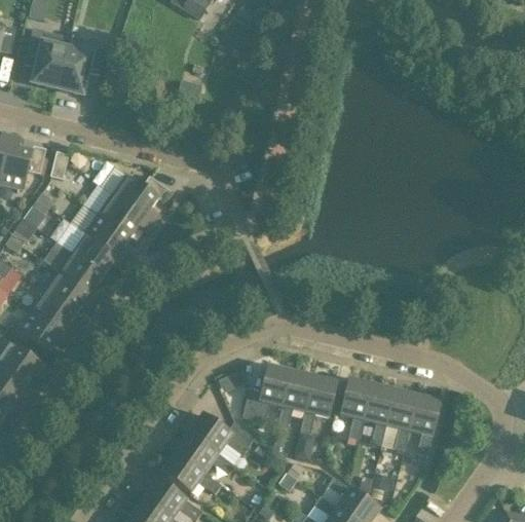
[(42,20),(47,0),(33,0),(29,16),(42,20)]
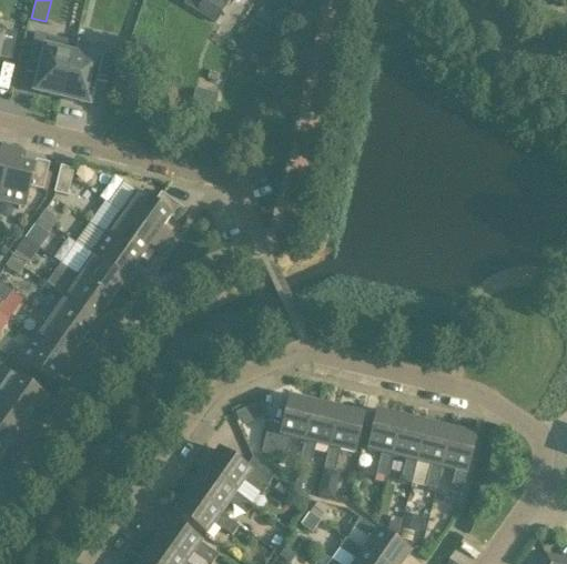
[(214,23),(228,0),(184,0),(182,4),(214,23)]
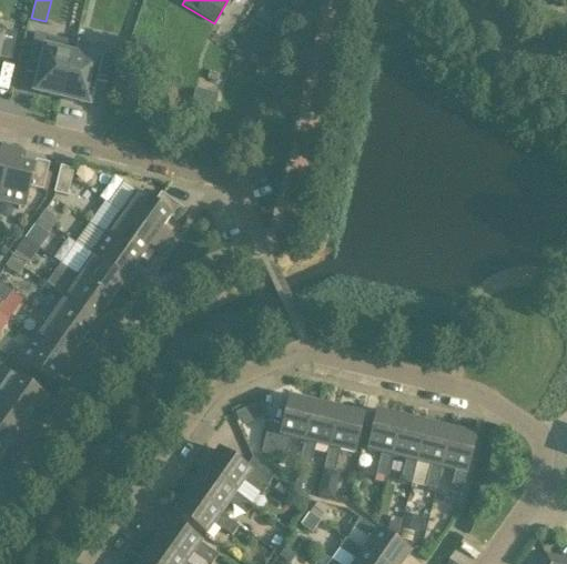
[(262,4),(256,14),(270,23),(276,13),(262,4)]
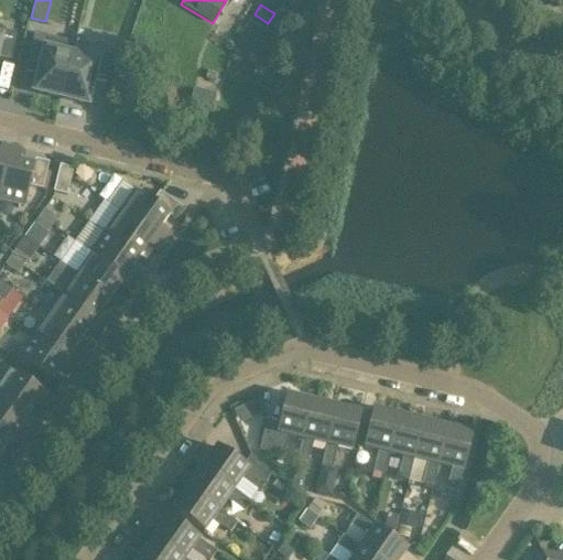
[(4,28),(2,34),(0,33),(0,53),(10,56),(17,31),(4,28)]
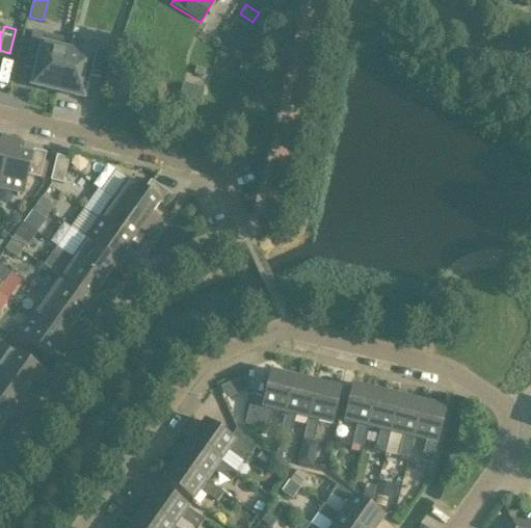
[(58,90),(68,49),(43,43),(44,36),(31,33),(26,57),(37,60),(32,84),(58,90)]
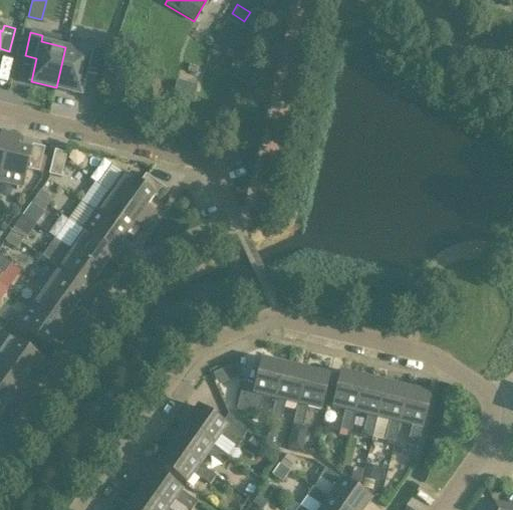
[(92,47),(90,53),(65,47),(56,87),(80,93),(86,70),(98,73),(103,50),(92,47)]
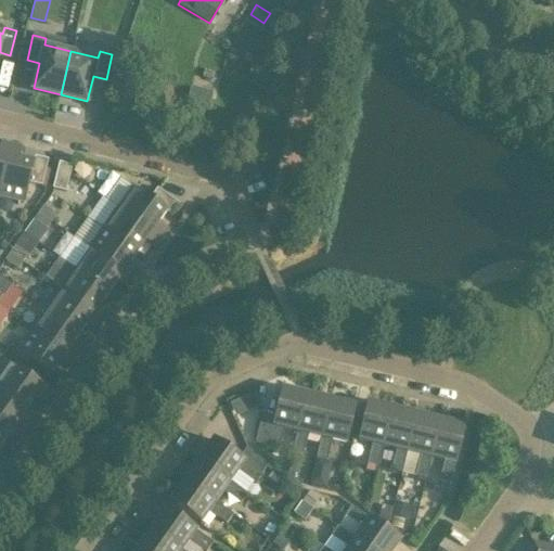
[(215,69),(206,66),(203,74),(211,77),(215,69)]
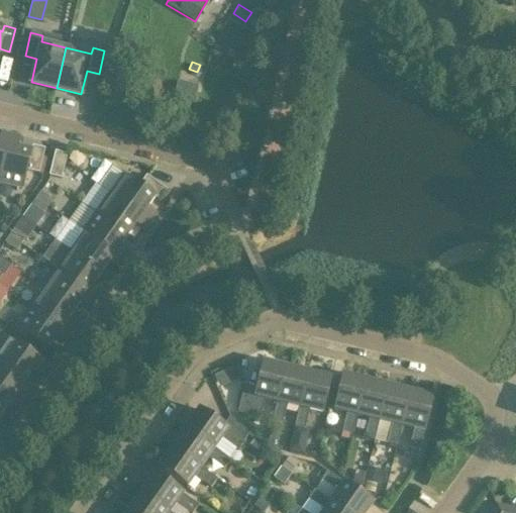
[(199,84),(179,79),(175,93),(195,98),(199,84)]
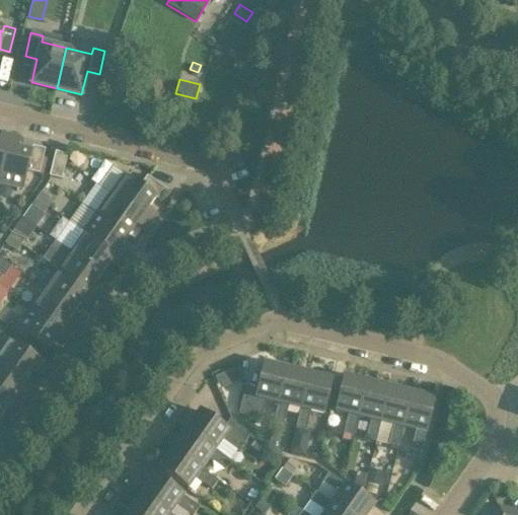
[(0,136),(0,179),(11,133),(2,130),(0,136)]
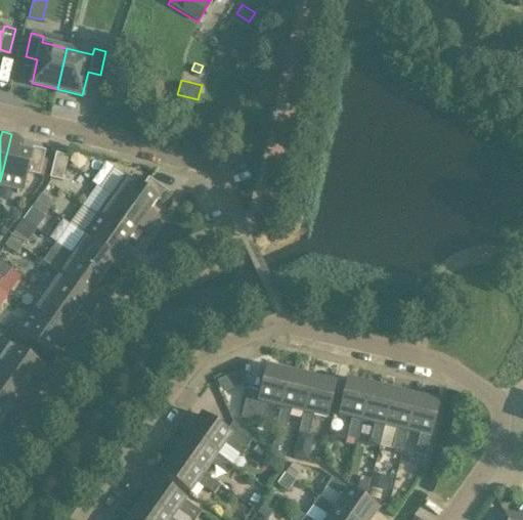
[(22,136),(11,134),(0,181),(0,182),(24,188),(28,170),(40,173),(46,147),(34,144),(32,150),(18,147),(22,136)]
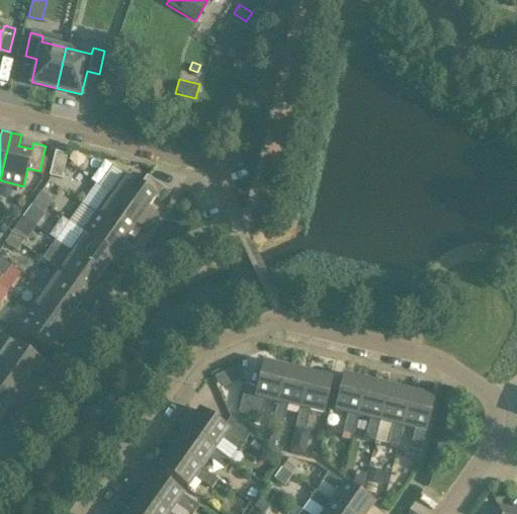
[(56,149),(53,161),(66,164),(69,152),(56,149)]
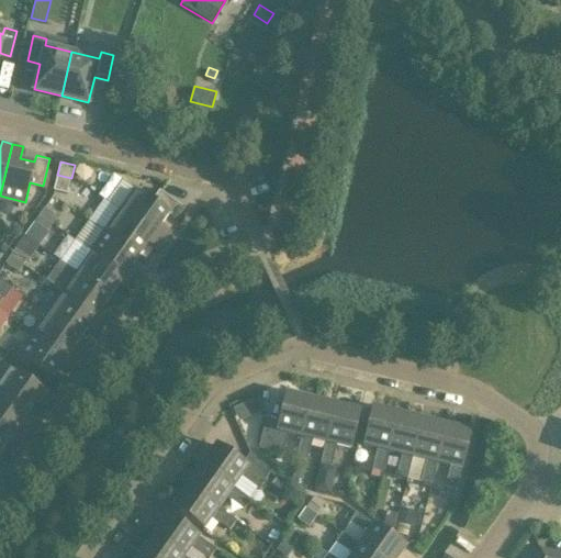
[(68,191),(71,178),(57,175),(55,188),(68,191)]
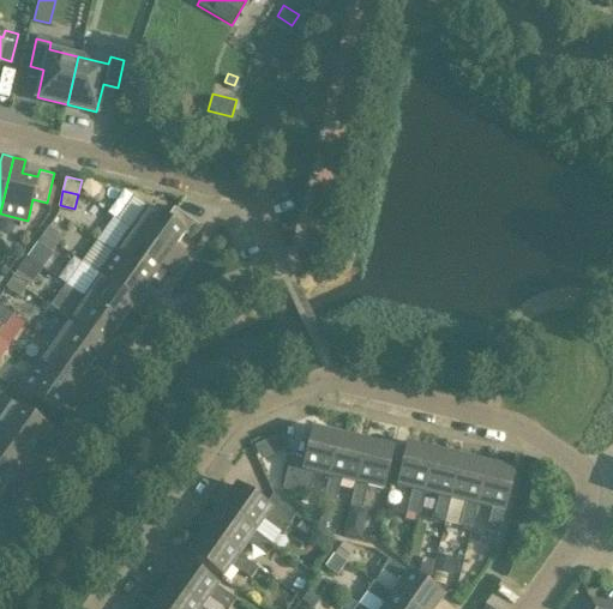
[(175,243),(185,230),(191,235),(199,222),(175,205),(166,217),(148,204),(132,227),(179,261),(186,252),(175,243)]
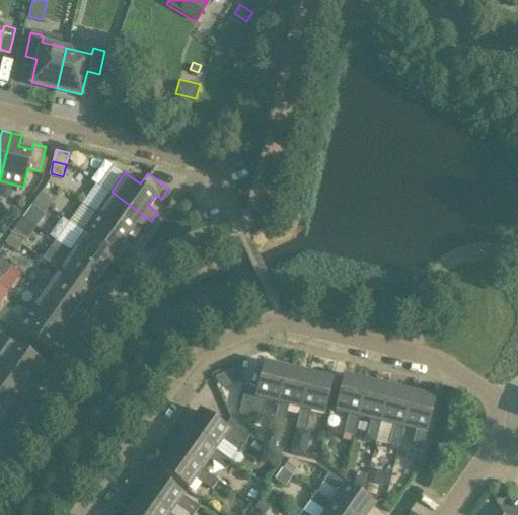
[(42,190),(37,196),(49,205),(54,198),(42,190)]
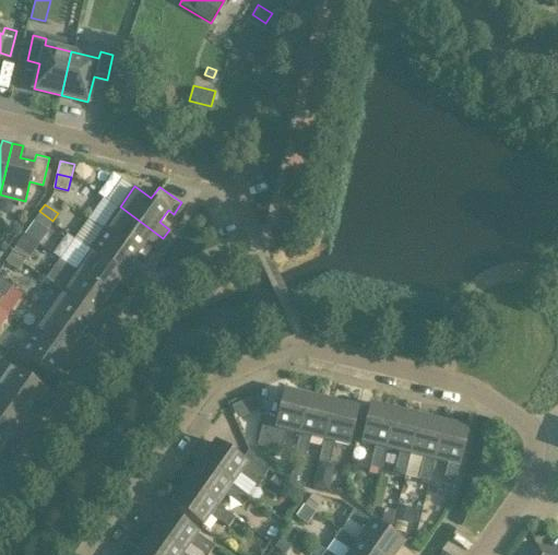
[(157,247),(163,238),(120,207),(105,227),(139,251),(147,240),(157,247)]
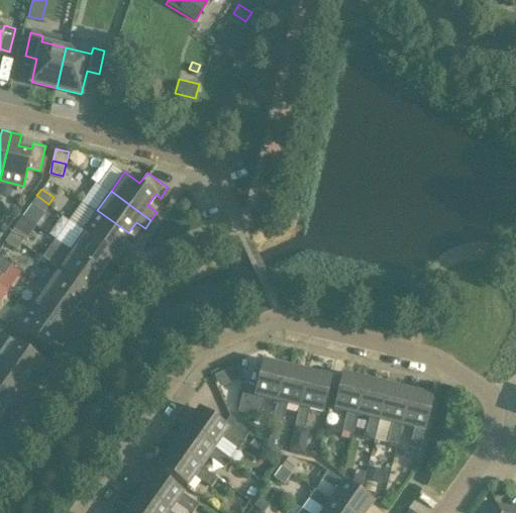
[(44,210),(48,204),(36,195),(32,202),(44,210)]
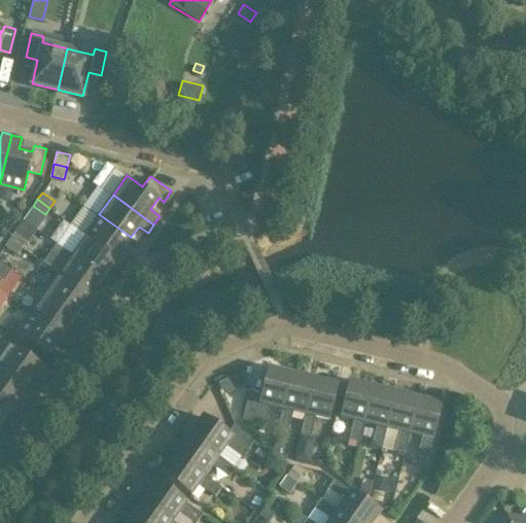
[(99,214),(85,234),(127,263),(133,254),(124,248),(131,237),(99,214)]
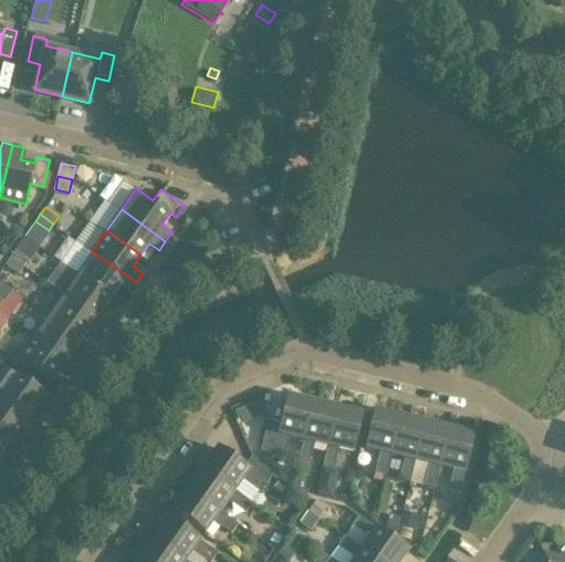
[(11,256),(24,264),(30,258),(16,248),(11,256)]
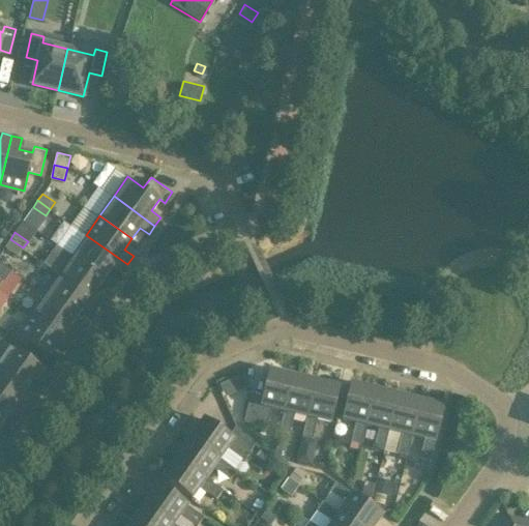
[(121,272),(127,264),(86,235),(72,254),(105,276),(112,266),(121,272)]
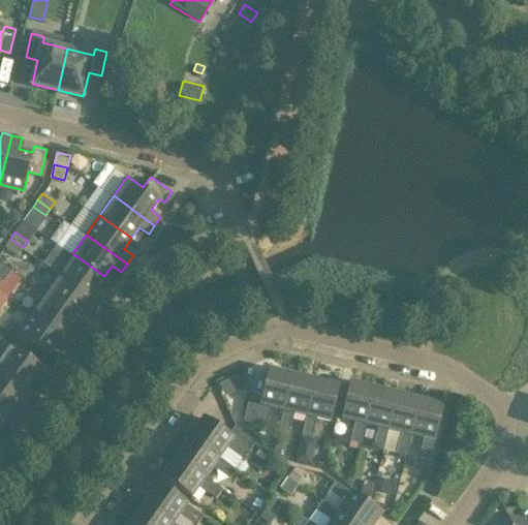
[(23,247),(10,239),(5,246),(18,254),(23,247)]
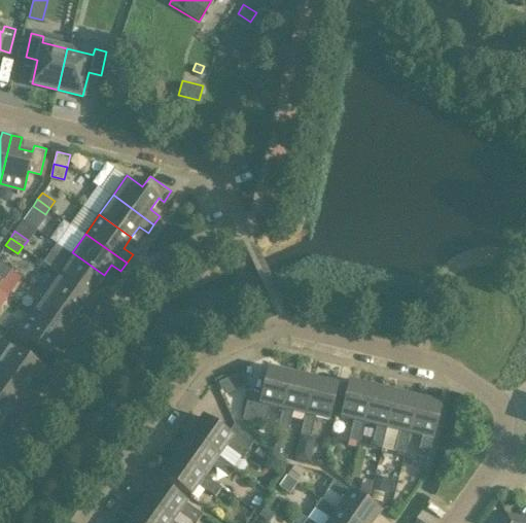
[(97,286),(104,275),(72,252),(59,272),(100,301),(105,292),(97,286)]
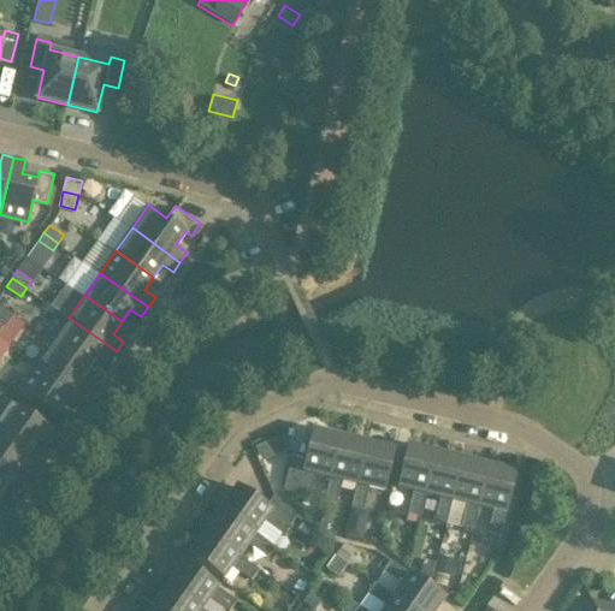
[(13,314),(0,303),(0,316),(7,321),(13,314)]
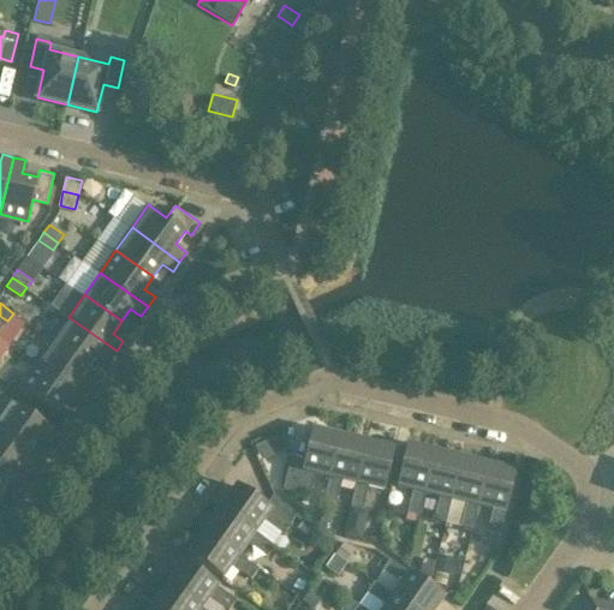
[(109,360),(117,351),(69,317),(53,339),(90,365),(99,353),(109,360)]
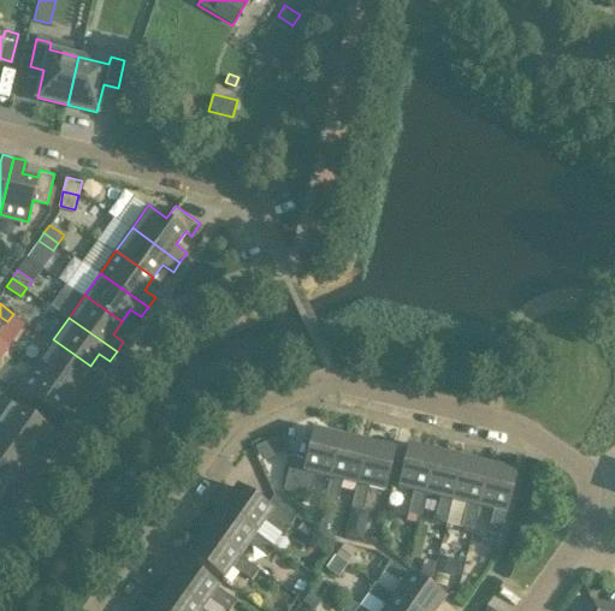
[(90,366),(53,339),(36,362),(74,387),(84,396),(92,386),(81,379),(90,366)]
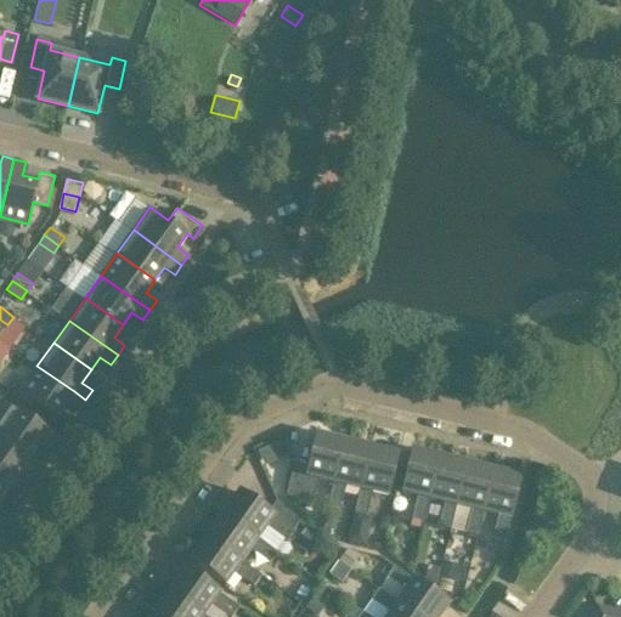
[(85,400),(74,391),(37,366),(21,389),(58,415),(68,402),(79,409),(85,400)]
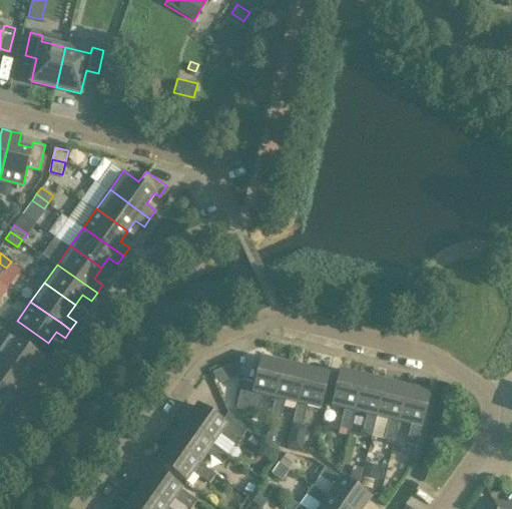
[(9,333),(0,344),(0,355),(26,374),(33,363),(42,370),(48,361),(9,333)]
